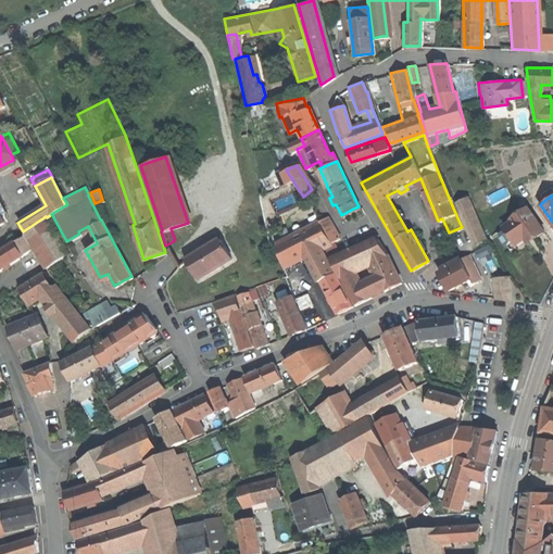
[(474,248),(485,240),(465,197),(454,201),(474,248)]
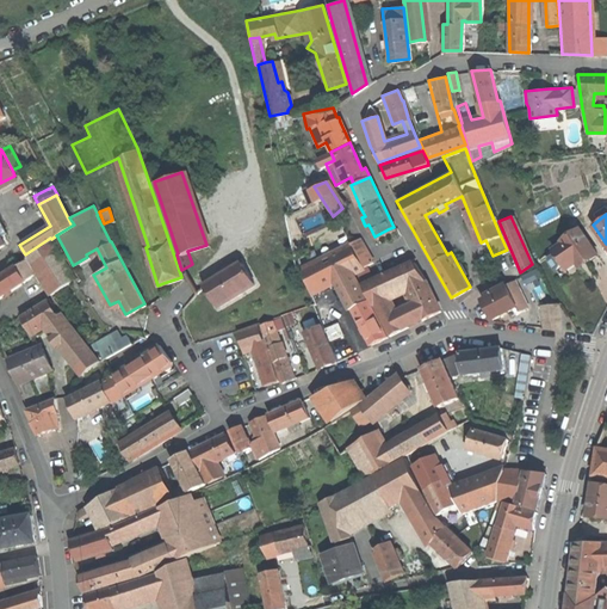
[(561,241),(552,247),(565,266),(574,260),(582,254),(586,259),(595,253),(578,227),(559,239),(561,241)]
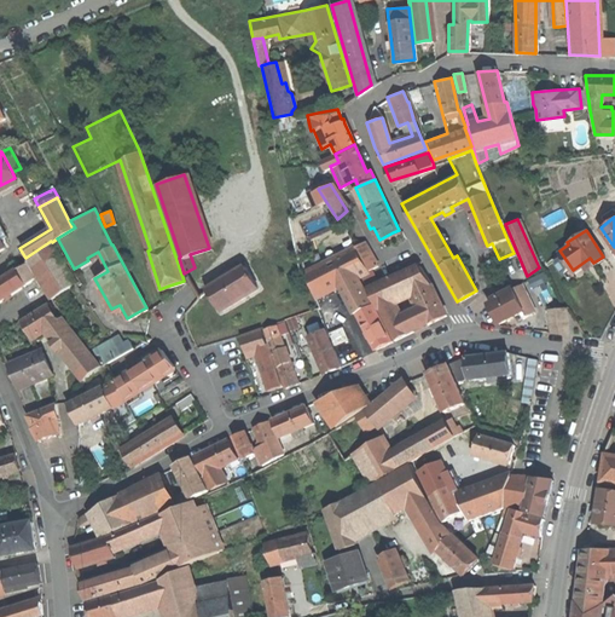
[(305,271),(314,297),(340,283),(370,341),(373,349),(390,340),(377,315),(364,287),(363,287),(357,275),(366,269),(353,246),(348,238),(300,263),(305,271)]
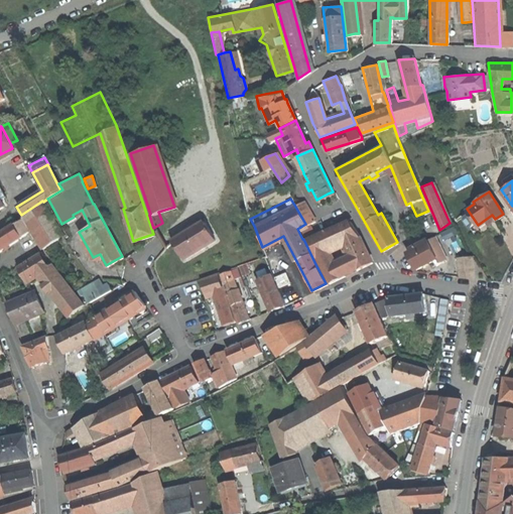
[(302,202),(294,205),(305,224),(297,229),(302,239),(303,239),(327,283),(339,277),(336,271),(326,251),(344,243),(356,268),(371,261),(359,236),(349,221),(346,220),(313,234),(308,223),(313,221),(302,202)]
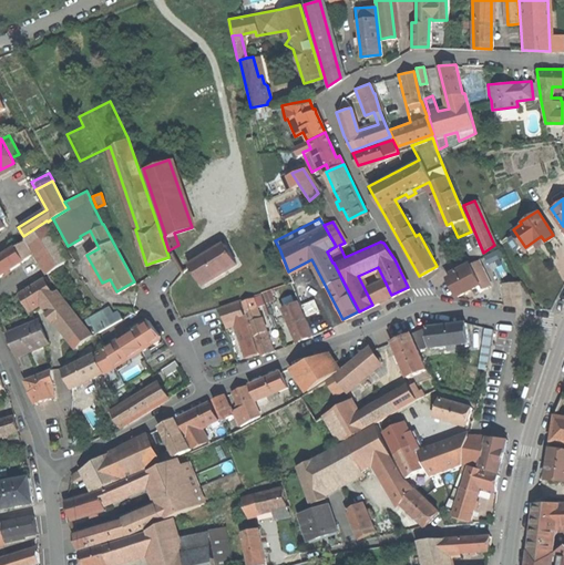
[(45,273),(69,257),(48,223),(26,237),(26,238),(6,252),(4,250),(0,253),(0,274),(13,265),(33,252),(45,273)]
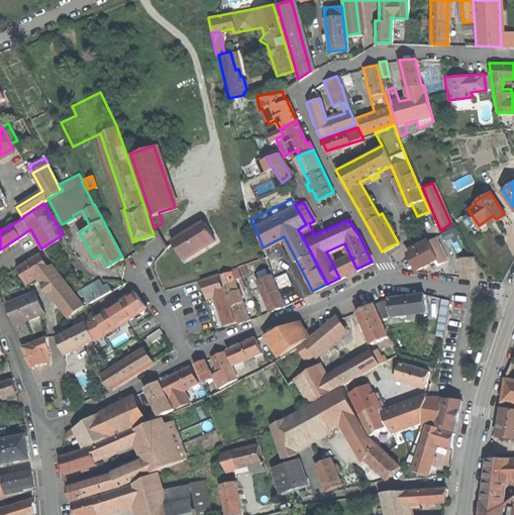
[(492,222),(496,219),(493,215),(486,220),(489,224),(492,222)]
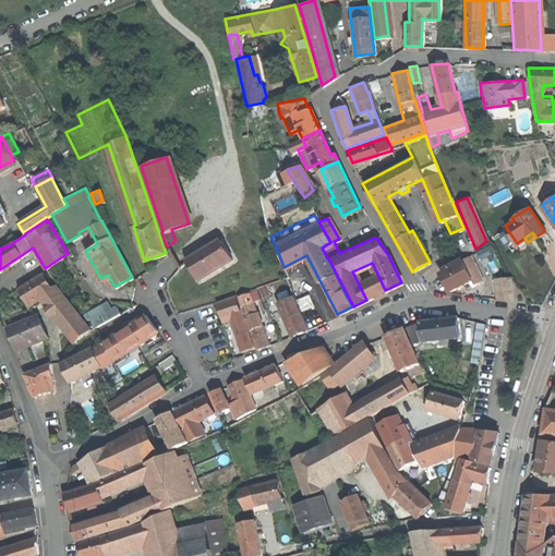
[(230,258),(218,238),(184,258),(192,270),(197,279),(230,258)]
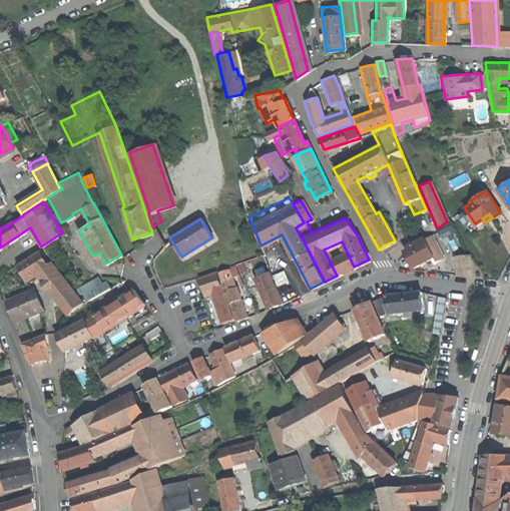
[(438,231),(441,238),(455,230),(452,224),(438,231)]
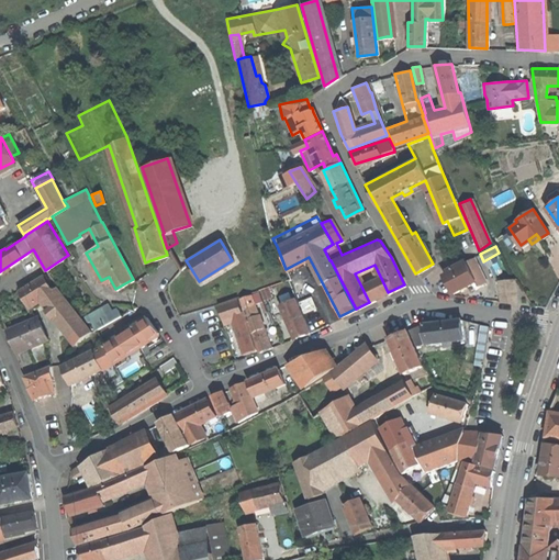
[(477,287),(484,282),(471,257),(446,270),(447,273),(443,276),(448,286),(451,292),(474,281),(477,287)]
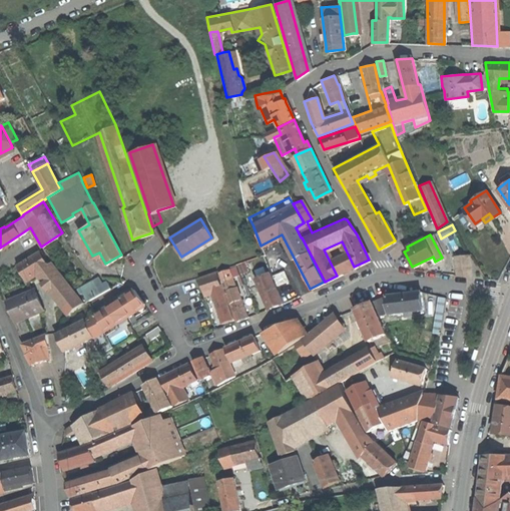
[(38,270),(47,265),(39,251),(16,266),(21,273),(24,279),(38,270)]
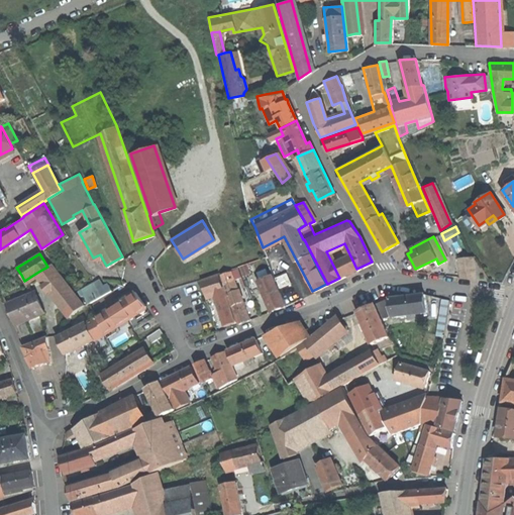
[(284,304),(274,281),(269,267),(265,256),(236,266),(236,268),(239,277),(242,284),(257,280),(268,305),(270,310),(284,304)]
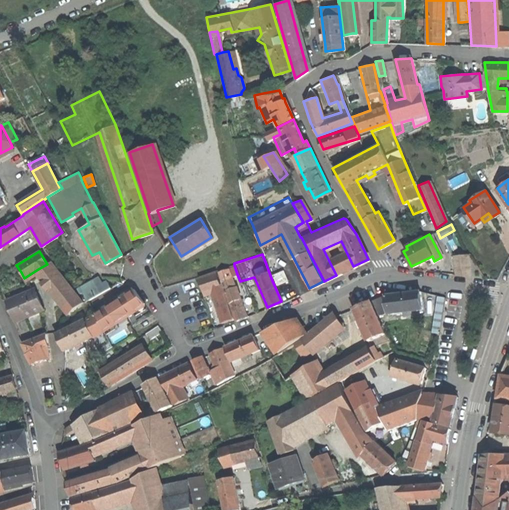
[(456,274),(469,275),(467,254),(453,255),(456,274)]
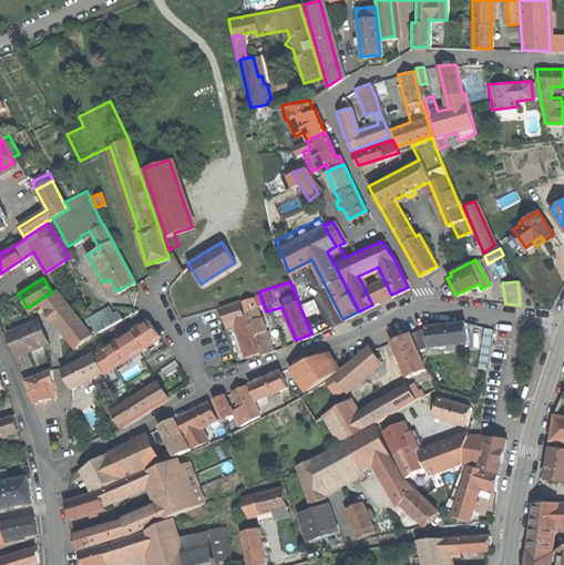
[(295,293),(300,308),(310,304),(304,288),(295,293)]
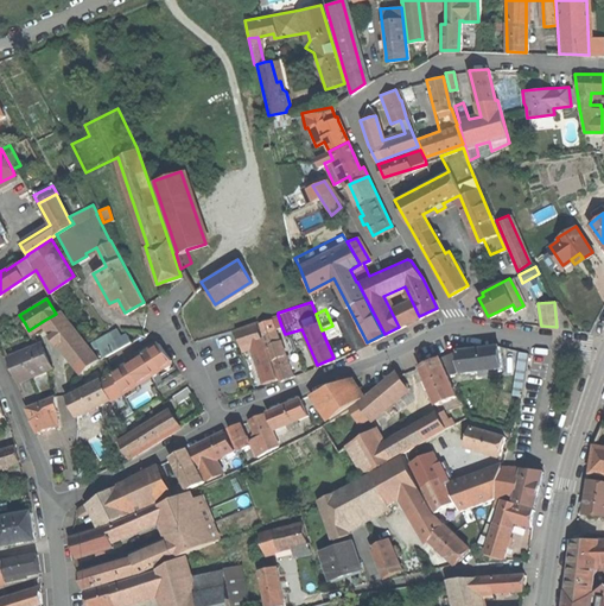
[(83,370),(97,358),(62,313),(57,315),(53,317),(61,326),(53,330),(75,358),(63,372),(72,383),(83,370)]
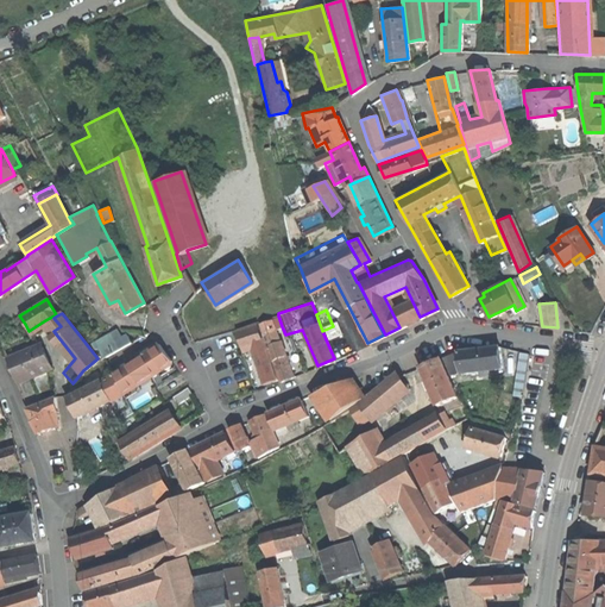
[(57,315),(56,314),(45,320),(54,331),(61,326),(54,318),(57,315)]
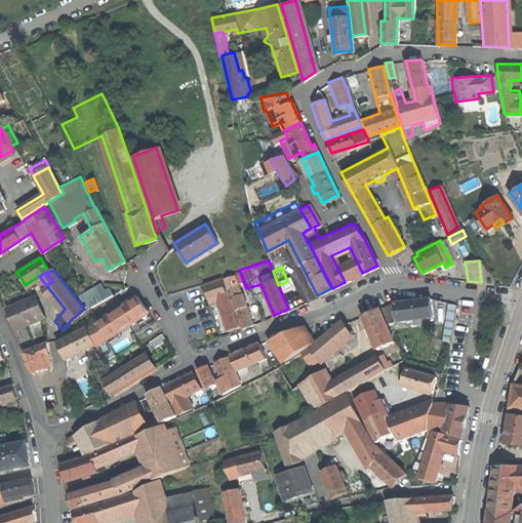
[(223,278),(226,286),(243,281),(240,272),(223,278)]
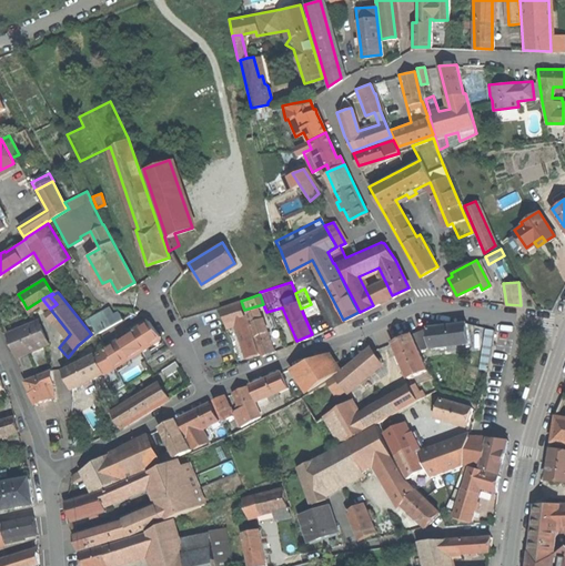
[(225,326),(244,320),(239,301),(220,307),(225,326)]
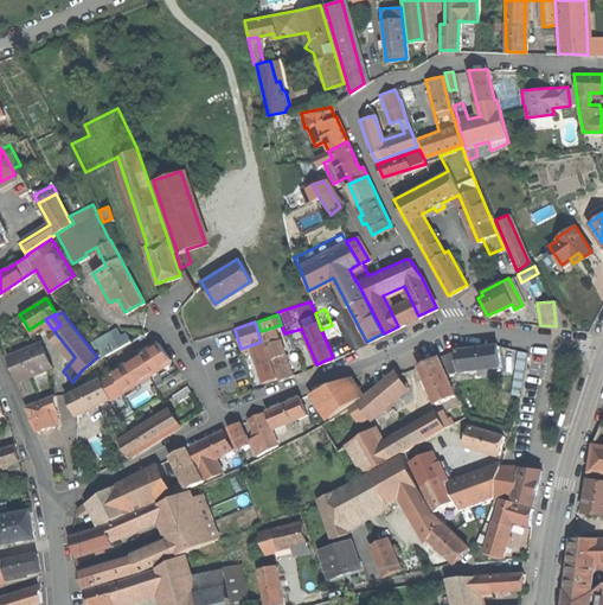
[(117,337),(115,338),(110,330),(95,339),(98,344),(96,345),(102,356),(122,344),(117,337)]
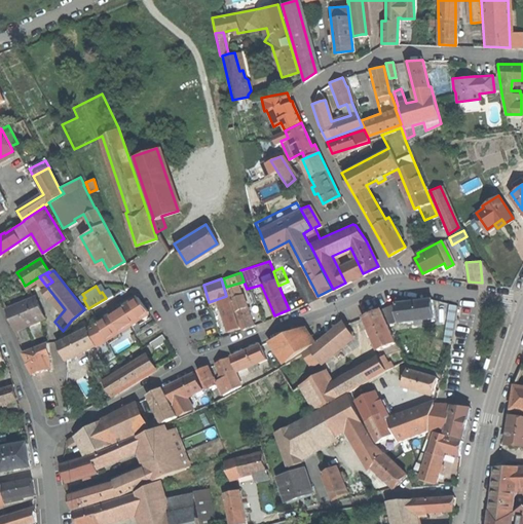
[(239,293),(230,296),(240,329),(252,325),(250,320),(246,306),(239,293)]
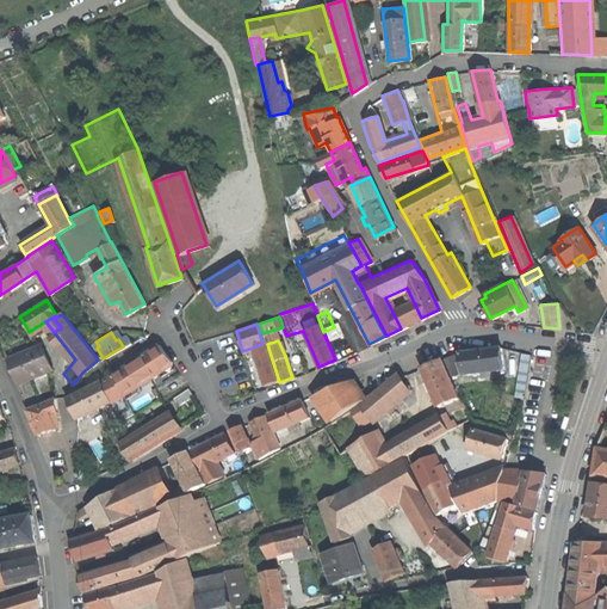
[(18,383),(50,369),(39,344),(29,349),(28,346),(19,350),(20,352),(7,358),(12,370),(18,383)]
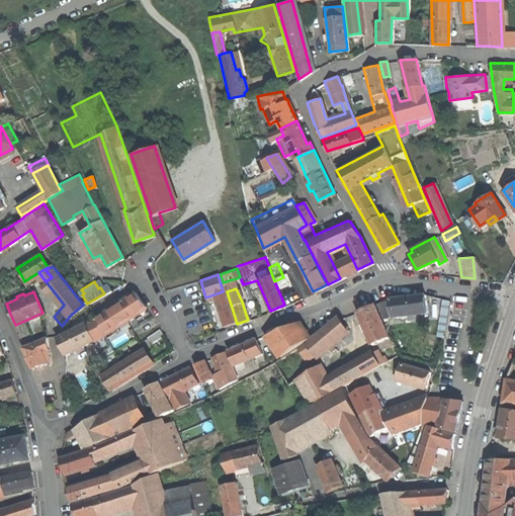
[(61,347),(64,354),(94,340),(92,337),(103,332),(144,306),(134,291),(94,318),(57,336),(61,347)]
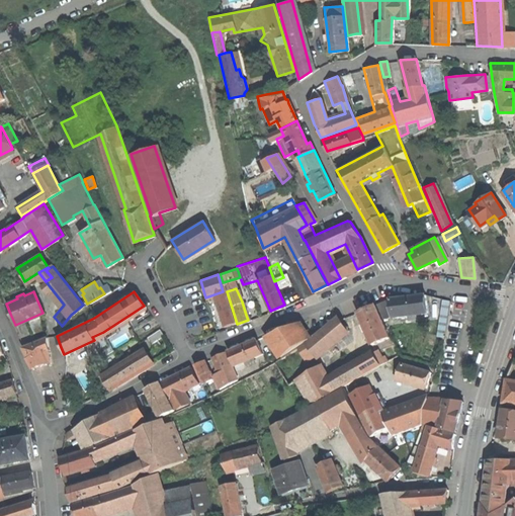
[(374,303),(381,318),(426,312),(425,301),(424,292),(389,297),(374,303)]
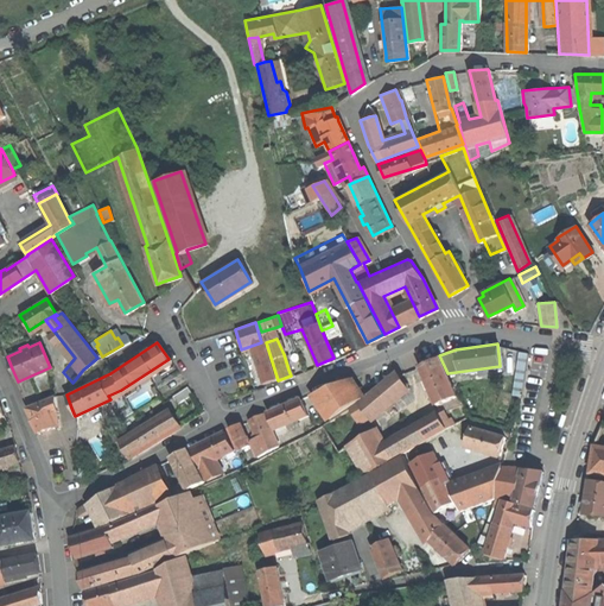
[(265,380),(274,378),(264,345),(258,346),(259,351),(252,353),(261,382),(265,380)]
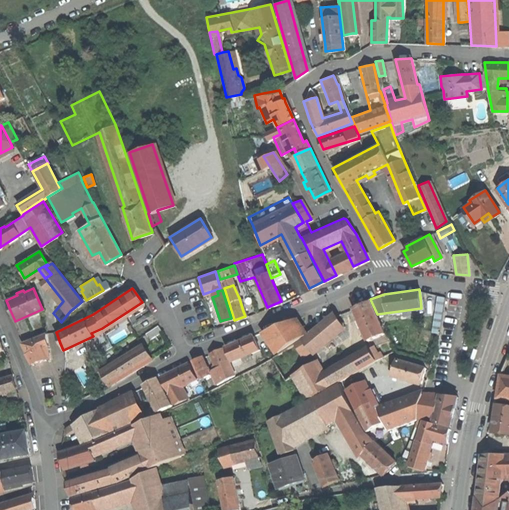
[(365,340),(382,333),(368,300),(351,307),(354,313),(365,340)]
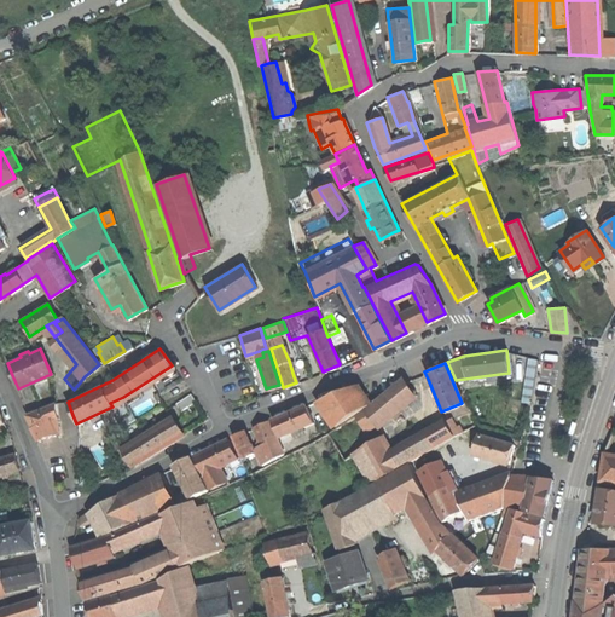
[(369,404),(367,404),(335,426),(326,432),(342,460),(350,455),(369,484),(408,461),(439,443),(451,437),(451,436),(457,432),(448,419),(442,421),(444,422),(390,453),(373,425),(411,395),(400,378),(369,404)]
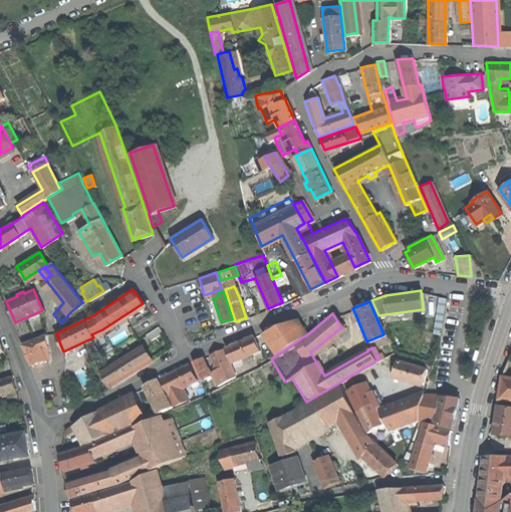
[(294,319),(264,331),(278,353),(305,335),(294,319)]
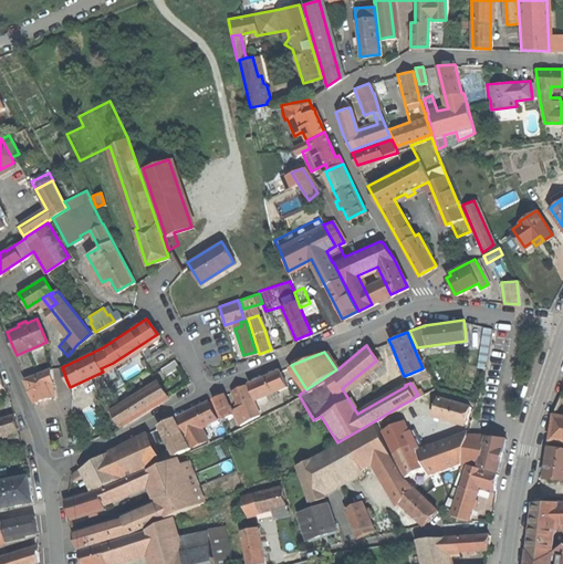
[(175,358),(160,366),(165,373),(178,365),(175,358)]
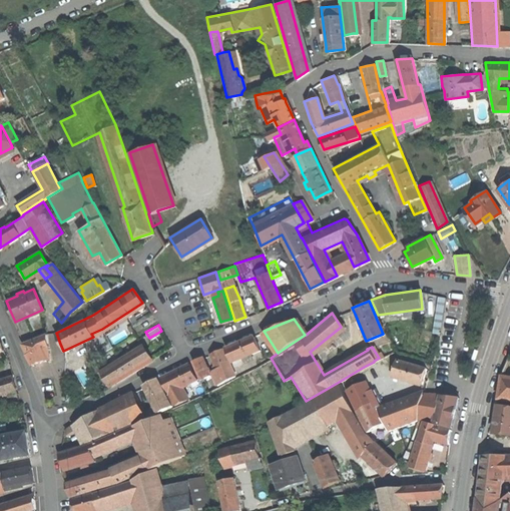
[(45,334),(21,343),(26,353),(24,354),(30,364),(40,361),(49,357),(45,334)]
